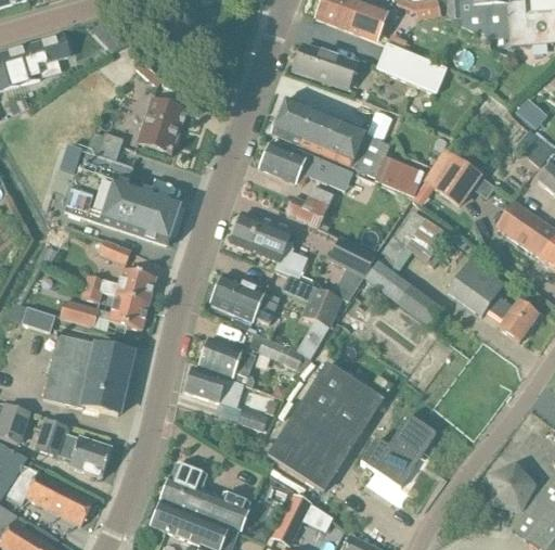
[(320,0),(314,15),(376,39),(387,11),(360,1),(360,0),(320,0)]
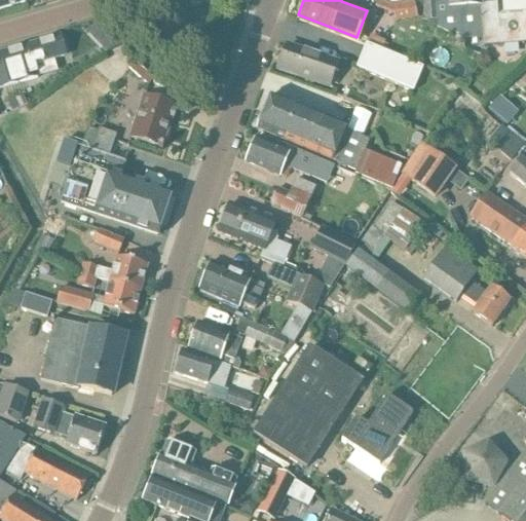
[(392,1),(396,16),(416,12),(414,0),(398,0),(392,1)]
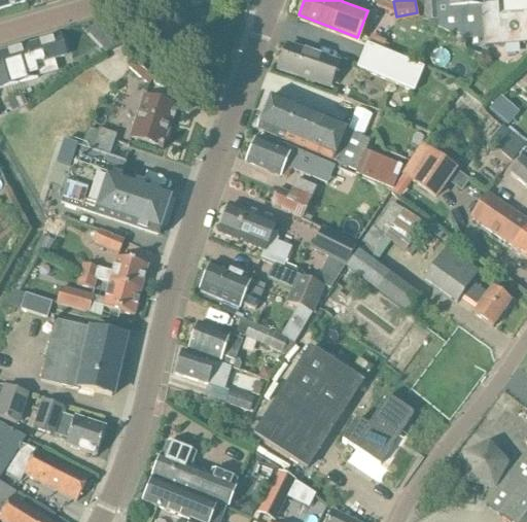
[(463,36),(485,42),(487,42),(484,1),(483,1),(483,0),(425,0),(427,18),(436,18),(437,25),(463,36)]
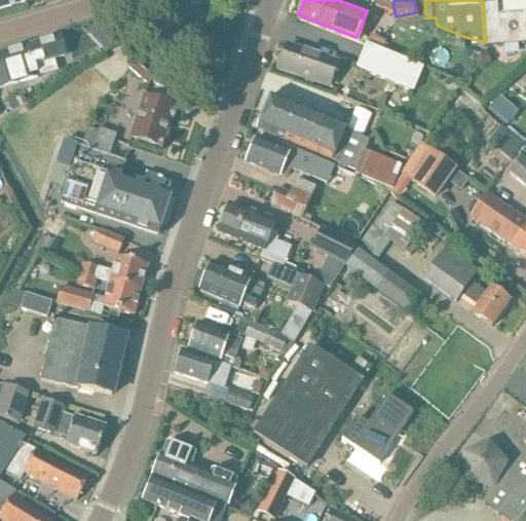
[(483,1),(486,42),(525,39),(525,0),(491,0),(483,1)]
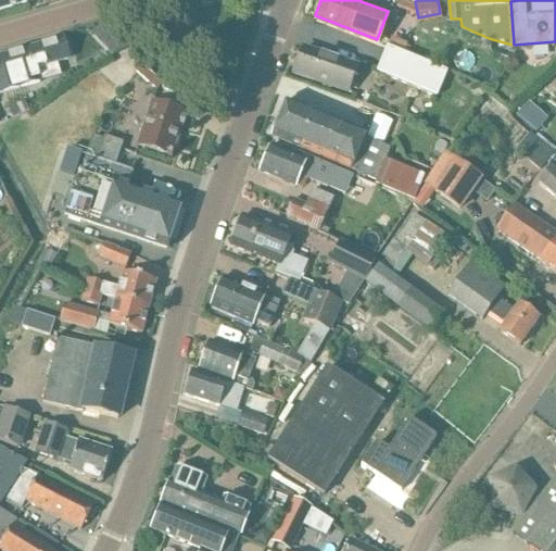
[(98,27),(117,52),(133,40),(113,15),(98,27)]
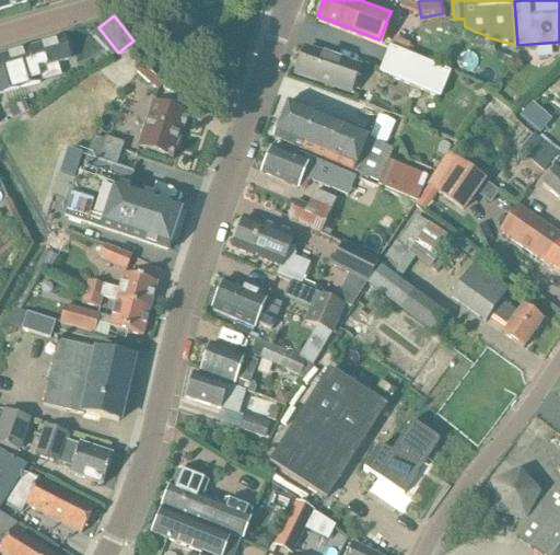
[(38,65),(69,56),(63,35),(0,54),(0,90),(31,81),(43,78),(38,65)]
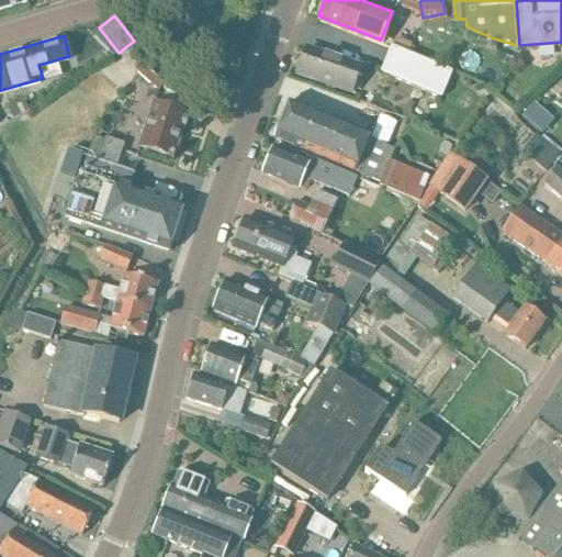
[(350,90),(360,65),(306,45),(298,70),(350,90)]
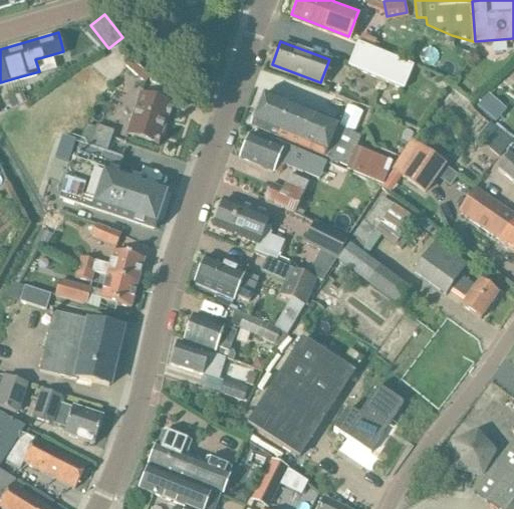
[(348,63),(404,86),(413,63),(402,58),(357,41),(348,63)]
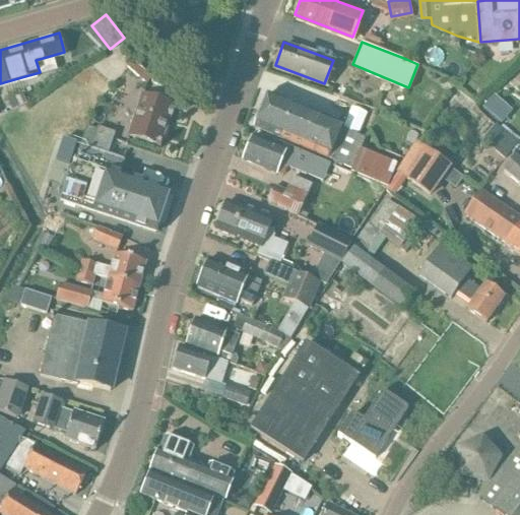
[(146,82),(156,71),(135,53),(126,64),(146,82)]
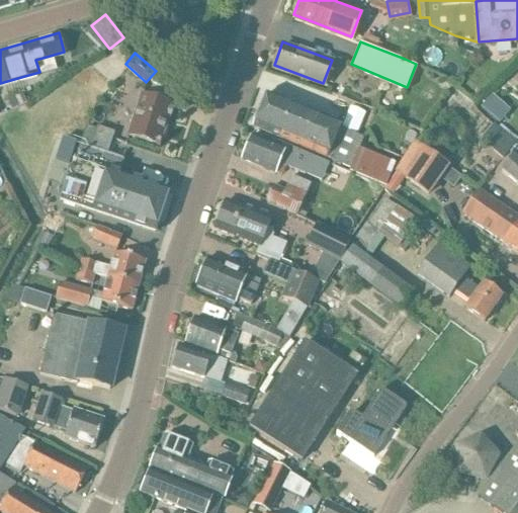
[(348,168),(385,183),(395,162),(359,146),(362,138),(363,135),(340,124),(341,121),(266,90),(253,123),(328,155),(327,157),(349,166),(348,168)]
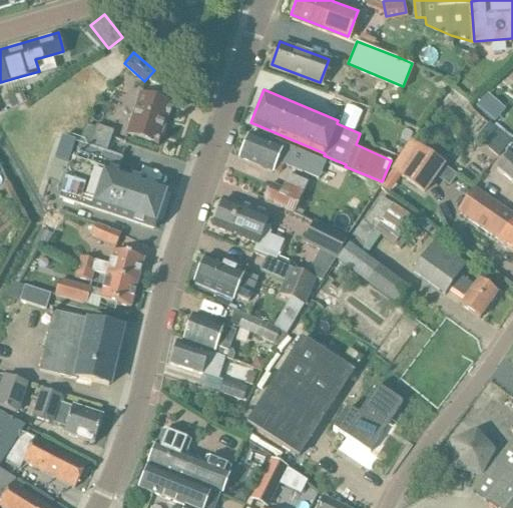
[(127,130),(157,140),(167,111),(168,112),(170,104),(169,104),(171,100),(140,90),(127,130)]
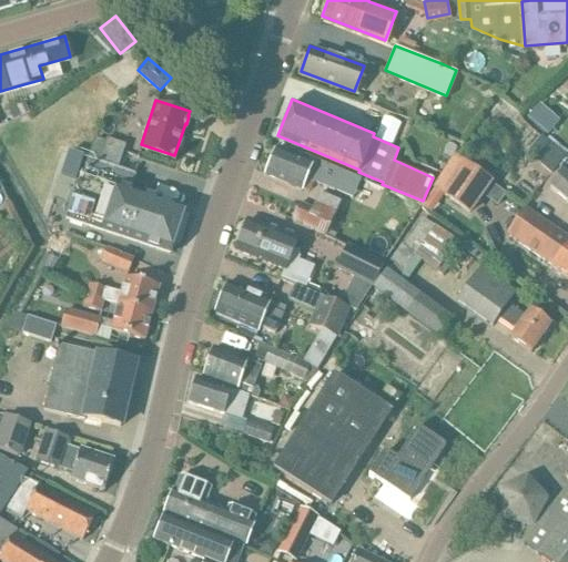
[(556,128),(565,113),(543,100),(534,115),(556,128)]
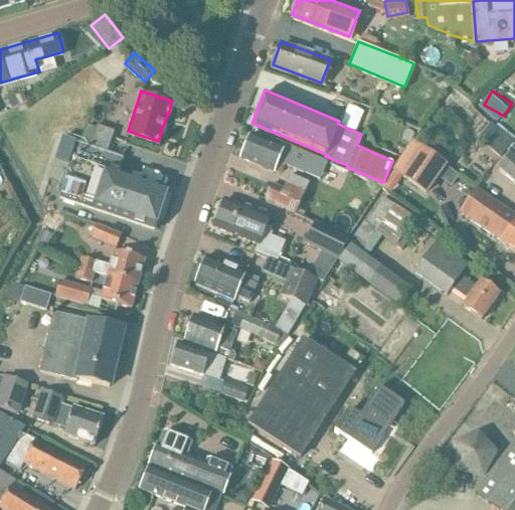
[(61,195),(154,225),(166,188),(118,172),(123,156),(108,151),(115,129),(97,123),(96,126),(86,123),(61,195)]
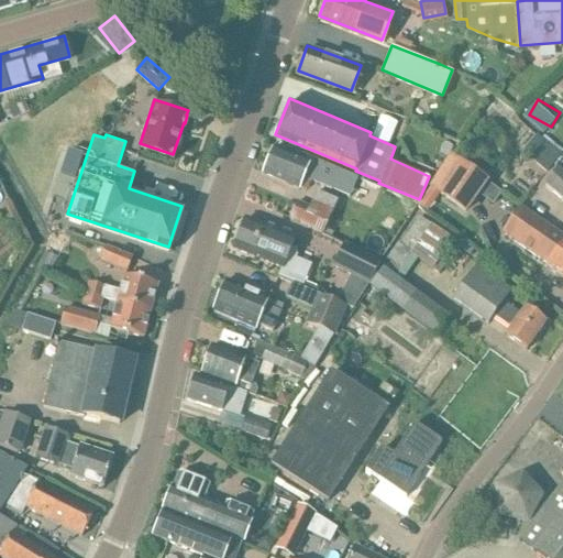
[(550,167),(562,150),(562,144),(549,134),(533,154),(550,167)]
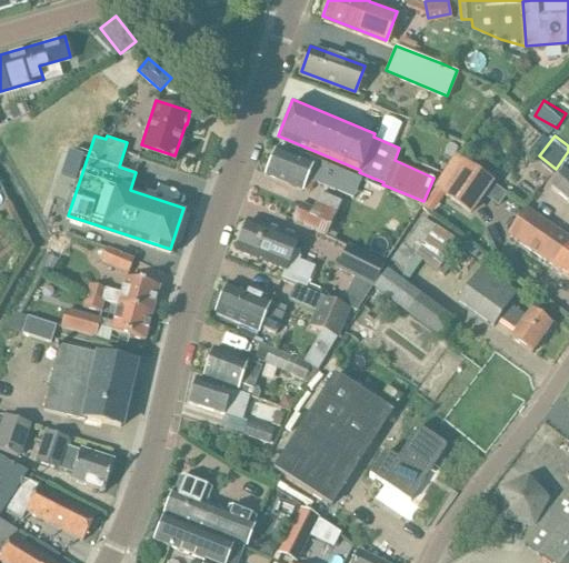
[(265,171),(301,187),(303,181),(317,179),(329,184),(338,166),(306,152),(303,157),(276,144),(265,171)]
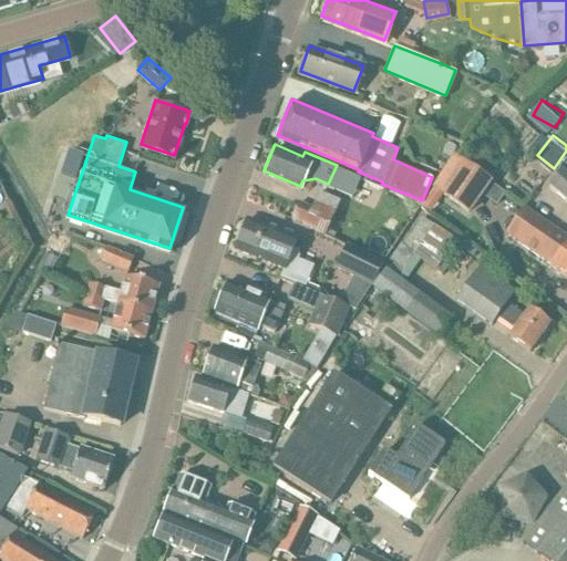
[(83,153),(69,148),(61,174),(75,178),(83,153)]
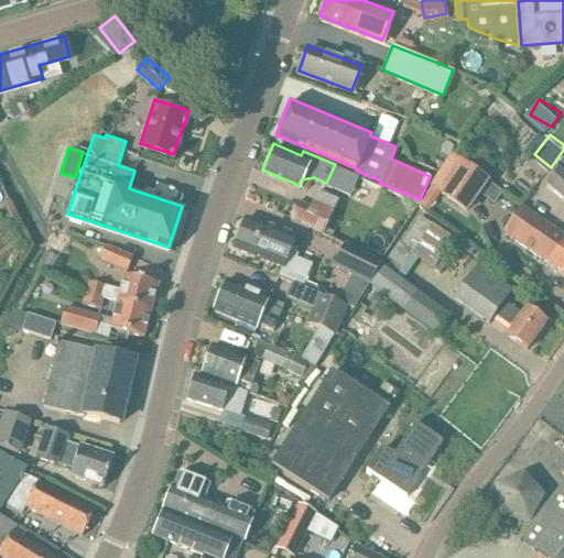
[(449,153),(430,185),(468,209),(488,177),(449,153)]
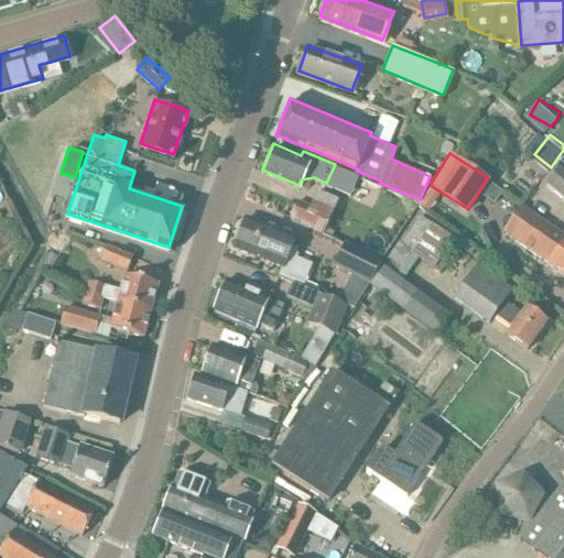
[(563,164),(561,162),(543,187),(563,203),(563,164)]
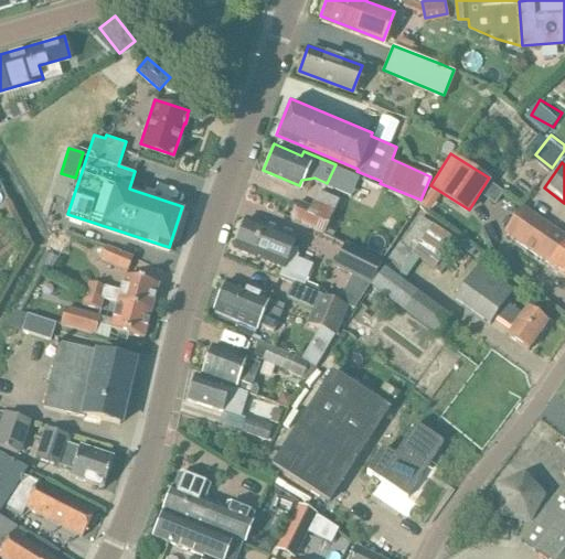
[(332,212),(339,197),(318,187),(310,204),(299,199),(290,215),(322,230),(327,222),(336,226),(341,215),(332,212)]
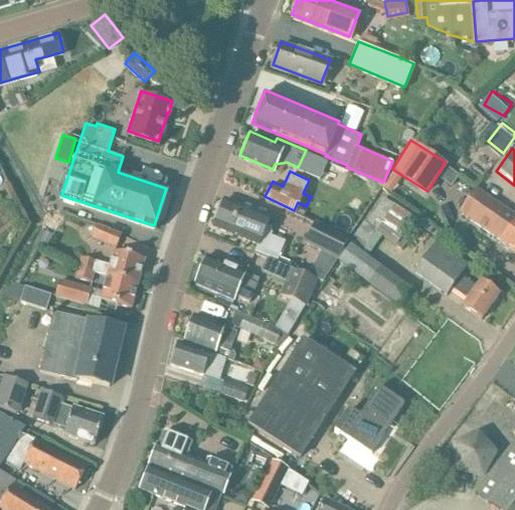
[(460,210),(514,248),(514,212),(476,186),(460,210)]
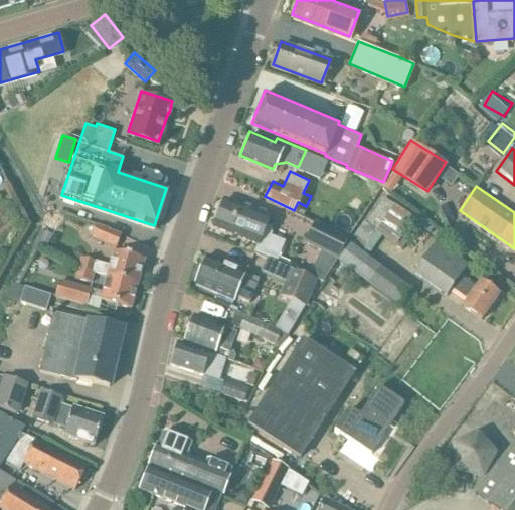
[(363,251),(378,231),(402,248),(410,236),(403,231),(414,216),(380,192),(348,236),(349,236),(346,240),(350,243),(363,251)]
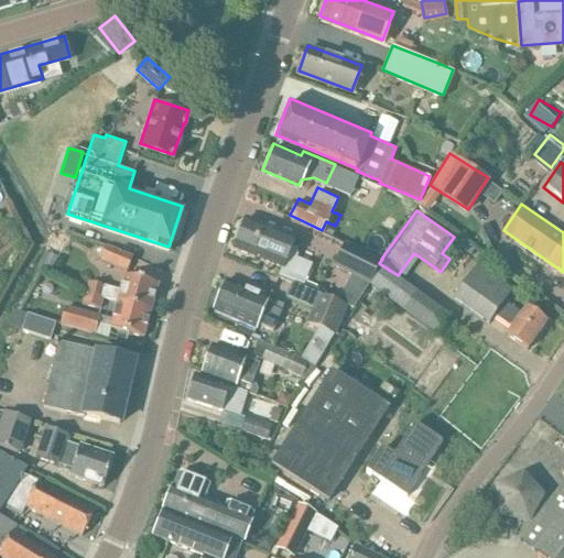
[(283,226),(282,227),(245,215),(234,245),(282,261),(278,274),(315,290),(317,284),(304,279),(312,261),(296,254),(297,251),(295,245),(290,243),(294,231),(292,230),(292,229),(283,226)]
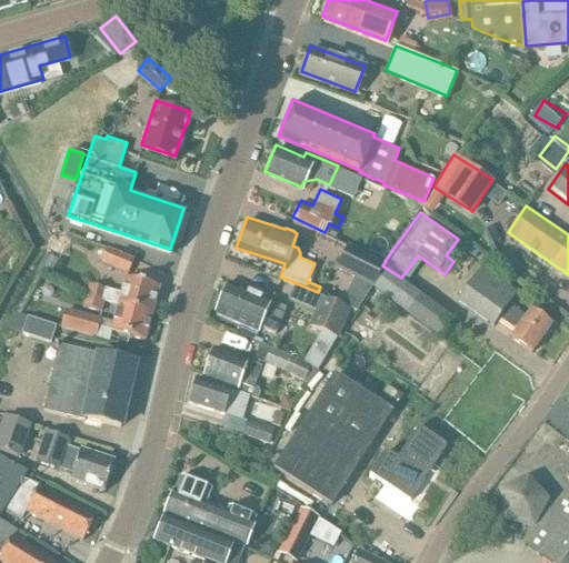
[(386,261),(385,261),(347,243),(338,263),(355,272),(340,300),(350,304),(356,305),(372,280),(382,265),(386,261)]
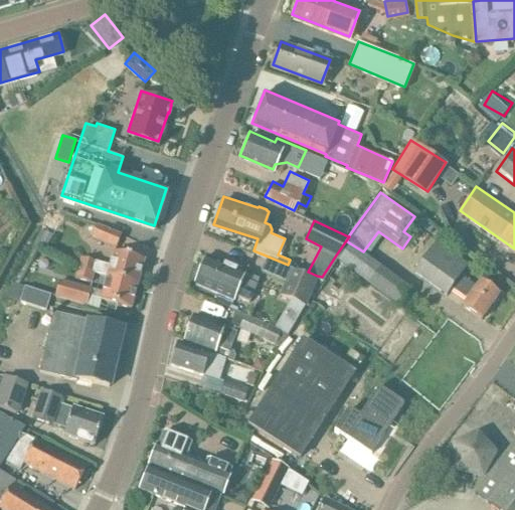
[(122,232),(97,222),(92,234),(117,245),(122,232)]
